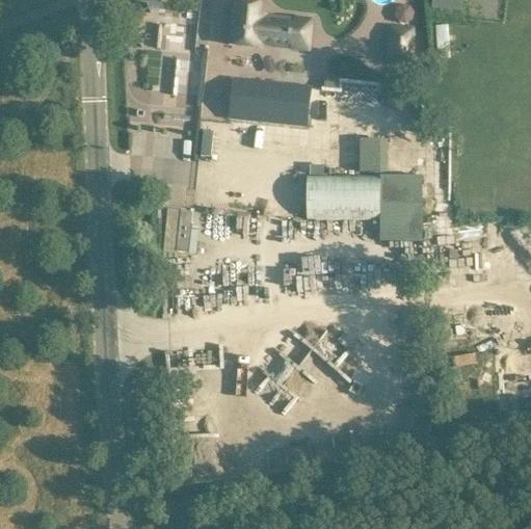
[(229,43),(291,49),(294,20),(258,16),(259,2),(241,0),(233,0),(229,43)]
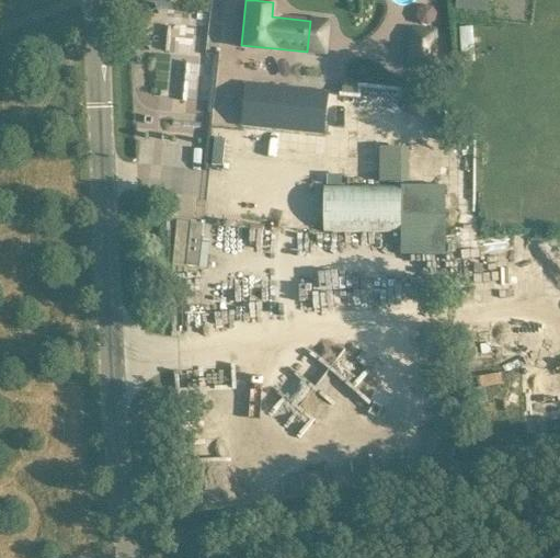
[(455,0),(455,8),(483,11),(484,0),(455,0)]
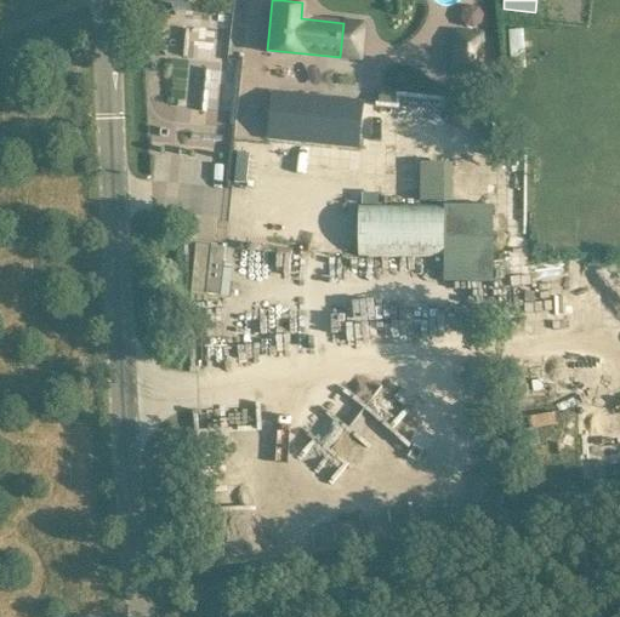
[(227,11),(194,6),(185,97),(193,97),(194,85),(208,86),(206,95),(229,97),(234,57),(222,56),(227,11)]
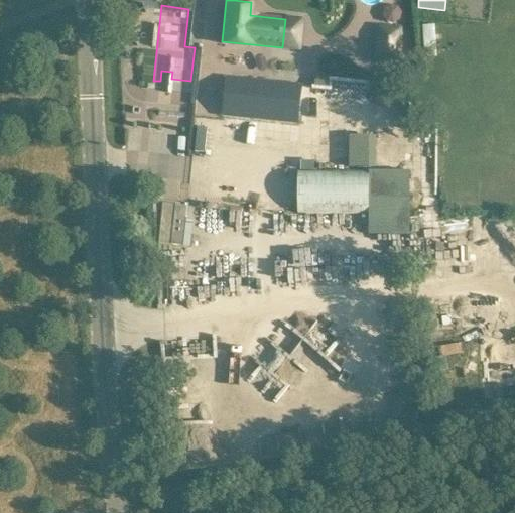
[(378,23),(375,56),(396,58),(399,25),(378,23)]
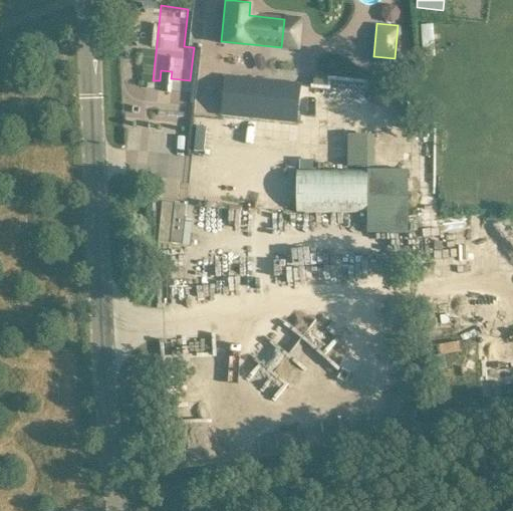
[(224,73),(221,112),(296,120),(300,81),(224,73)]
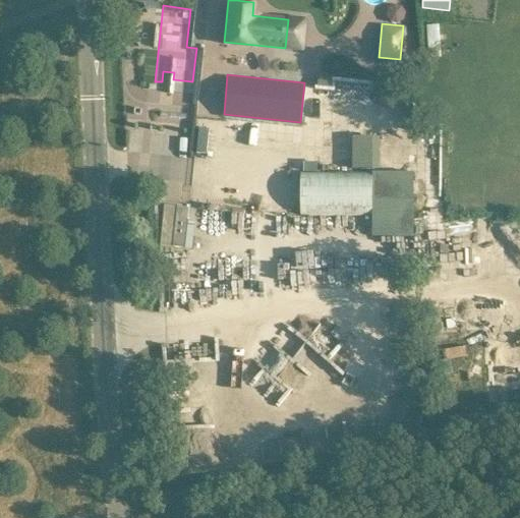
[(316,74),(315,84),(330,85),(331,76),(316,74)]
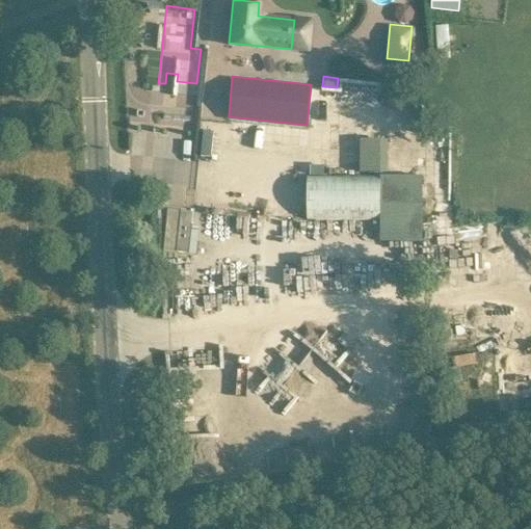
[(165,113),(166,131),(185,130),(184,113),(165,113)]
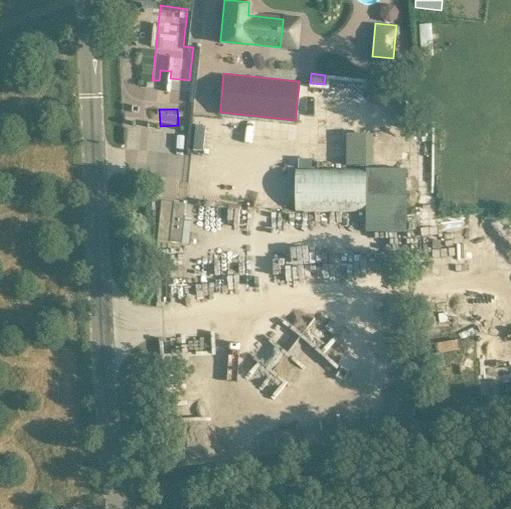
[(346,133),(346,164),(371,164),(372,133),(346,133)]
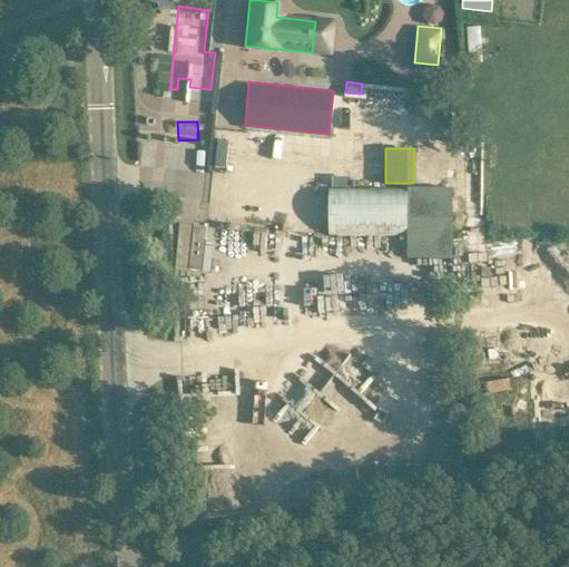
[(406,186),(406,255),(452,255),(452,186),(406,186)]
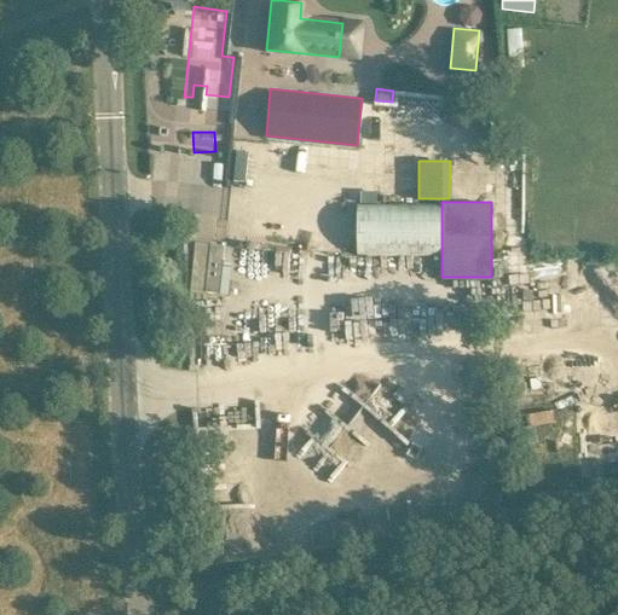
[(212,278),(211,242),(194,242),(194,278),(212,278)]
